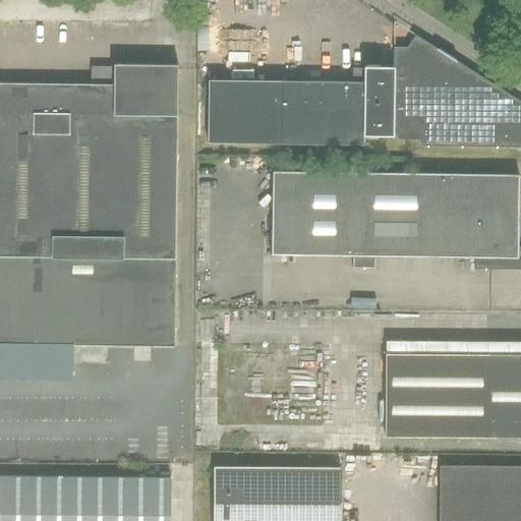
[(520,147),(520,103),(457,61),(436,48),(415,36),(407,48),(392,48),(392,68),(350,68),(350,81),(206,81),(206,145),(361,145),(361,137),(396,137),(396,139),(421,139),(421,147),(515,148),(520,147)]
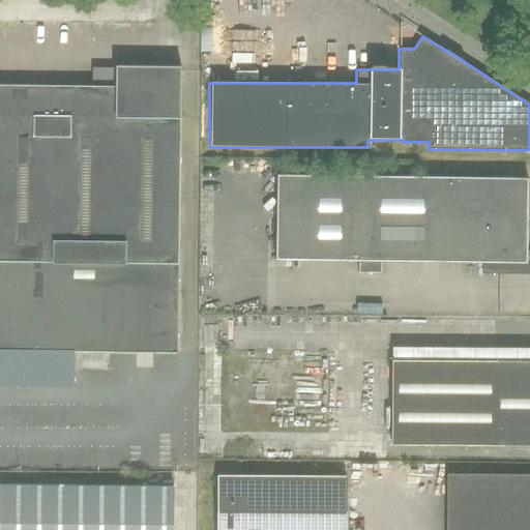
[(0,350),(177,353),(180,116),(180,66),(115,65),(115,86),(0,84),(0,350)]
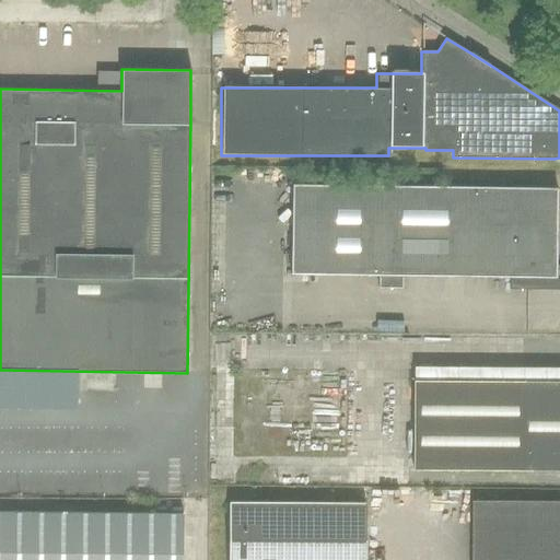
[(559,266),(556,266),(556,188),(291,185),(291,275),(378,276),(378,289),(401,289),(401,276),(510,277),(510,290),(559,290),(559,266)]
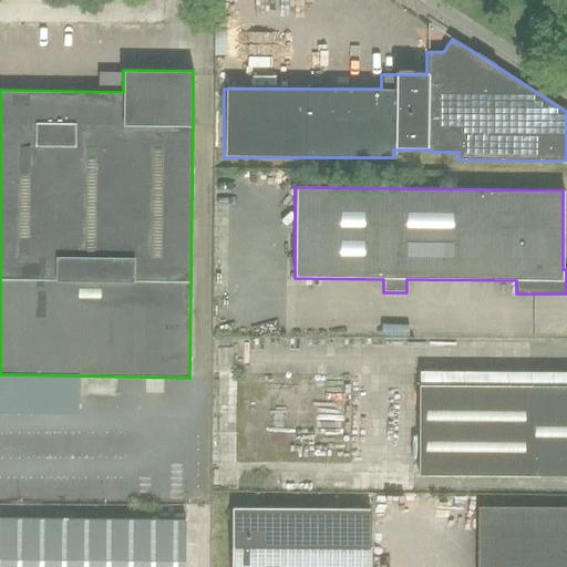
[(566,476),(566,385),(419,385),(419,476),(566,476)]
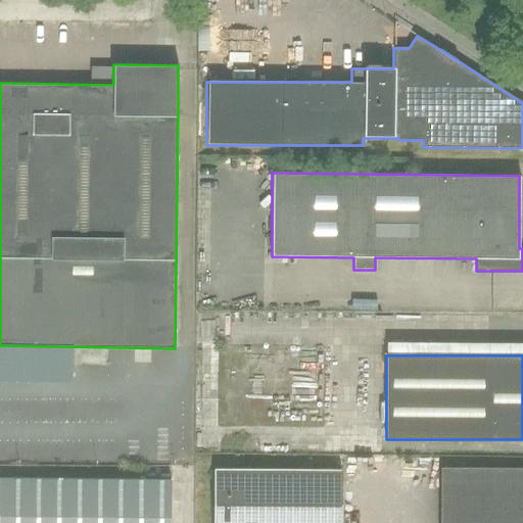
[(522,522),(522,468),(441,469),(441,522),(522,522)]
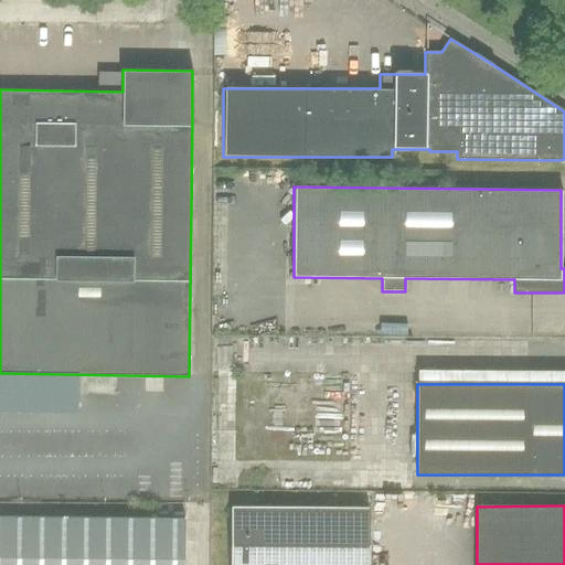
[(368,564),(368,508),(230,509),(230,564),(368,564)]
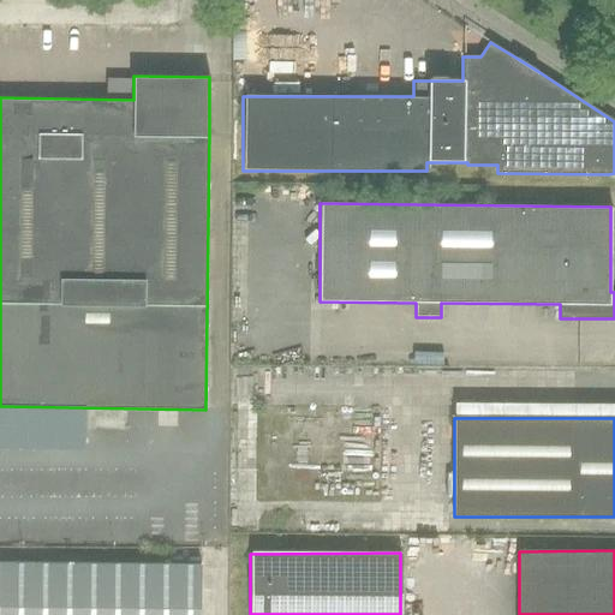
[(0,614),(197,614),(198,563),(0,562),(0,614)]
